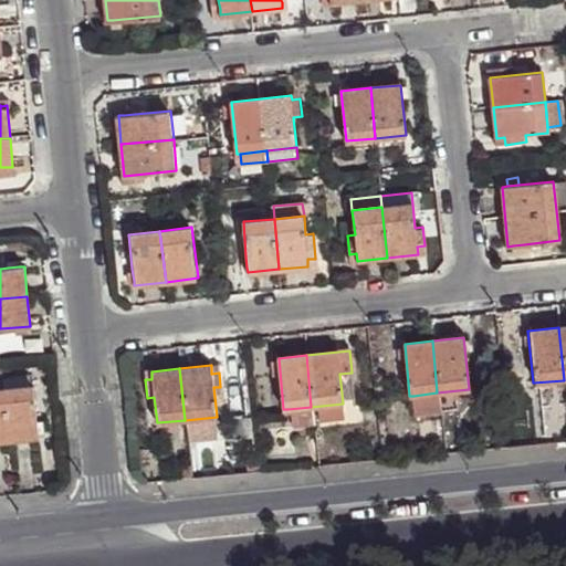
[(33,385),(2,388),(8,439),(39,436),(33,385)]
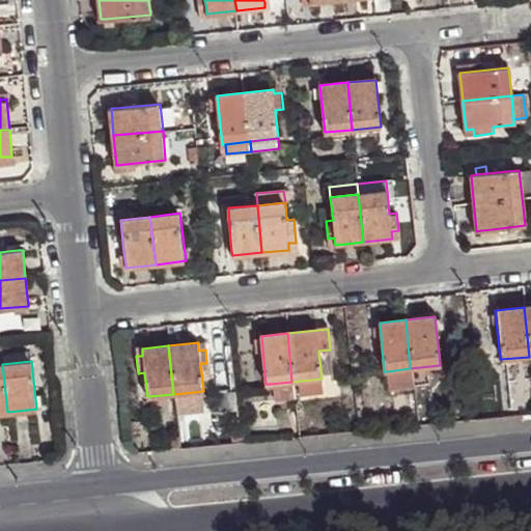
[(410,368),(388,371),(390,390),(412,388),(410,368)]
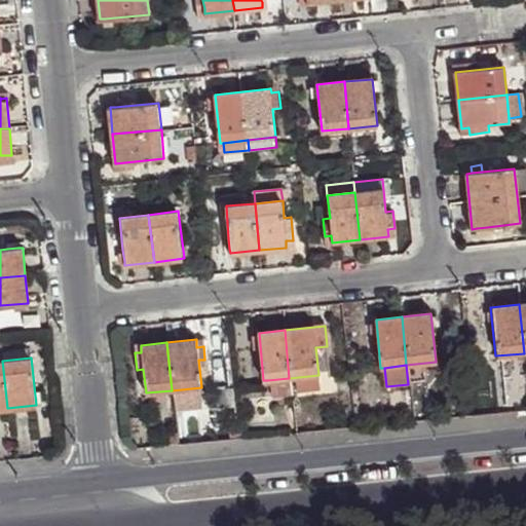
[(289,378),(267,380),(267,384),(273,383),(274,396),(291,395),(289,378)]
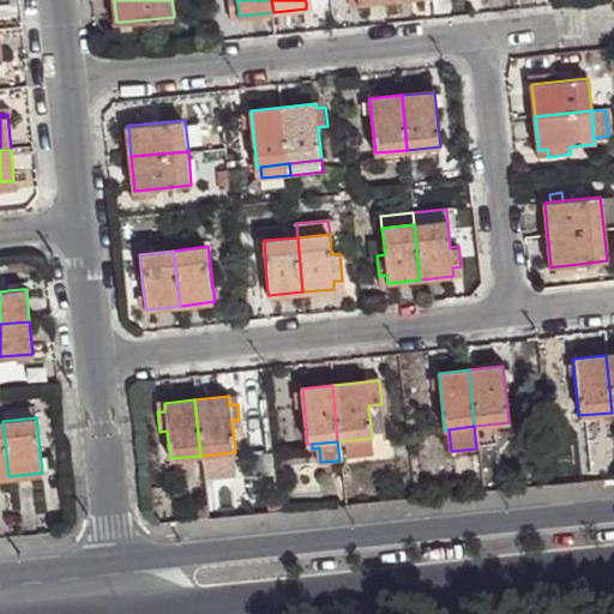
[(206,504),(190,506),(192,521),(208,518),(206,504)]
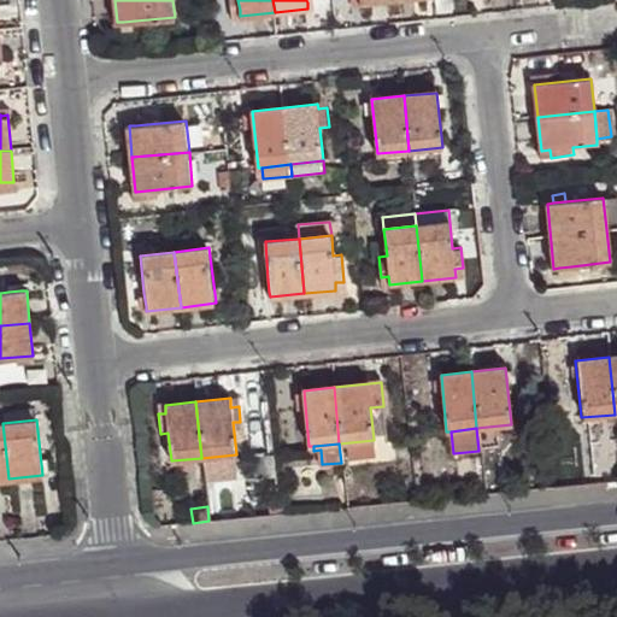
All buildings are outlined.
